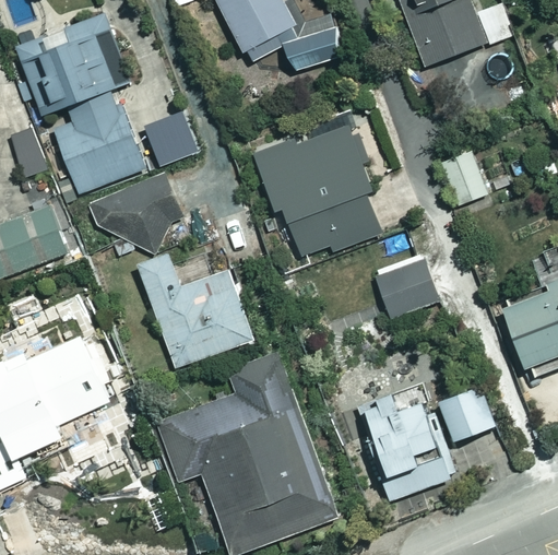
[(286,0),(283,2),(282,0),(214,0),(241,51),(246,50),(252,61),(282,46),(294,69),(340,57),(330,14),(305,22),(293,0),(286,0)]
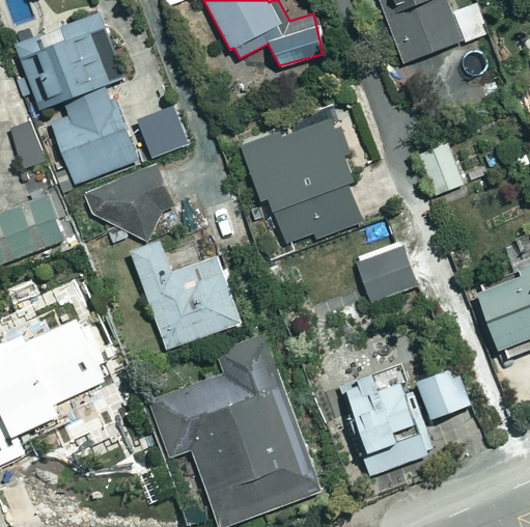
[(378,0),(401,63),(487,31),(477,3),(451,12),(446,0),(378,0)]
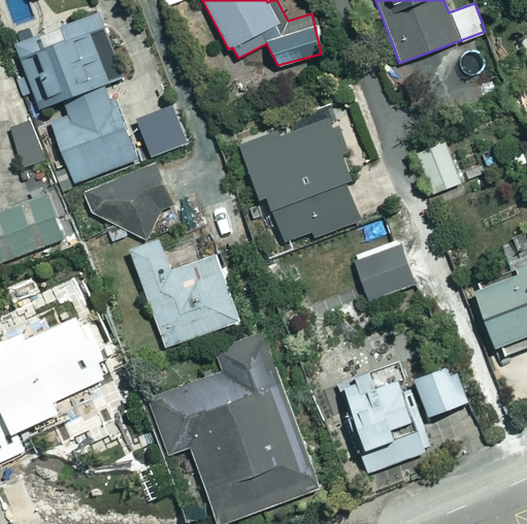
[(123,76),(98,11),(13,43),(39,111),(43,109),(72,184),(137,159),(108,83),(123,76)]
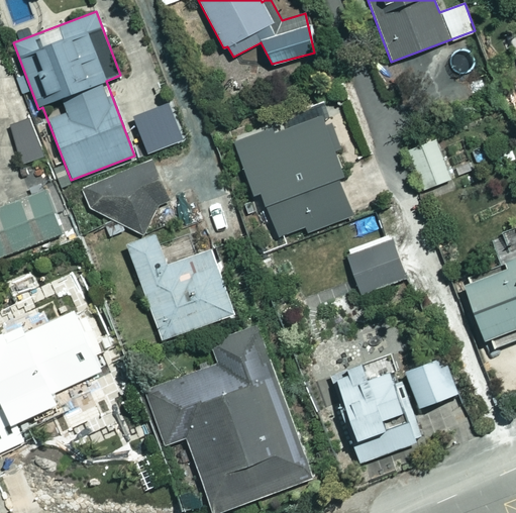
[(325,125),(321,115),(273,133),(271,127),(233,141),(252,193),(260,191),(277,236),(304,226),(306,234),(353,217),(338,177),(344,175),(334,150),(340,147),(331,123),(325,125)]
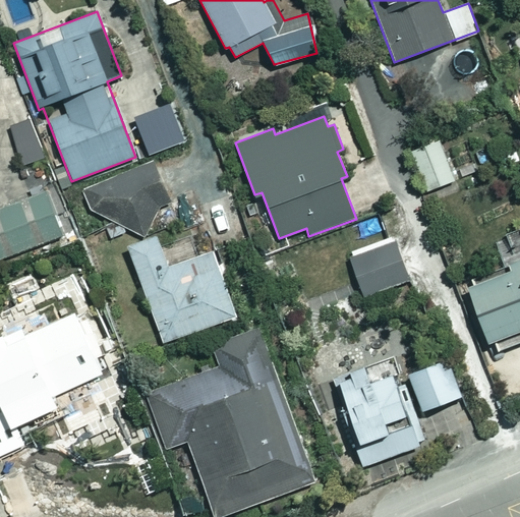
[(456,182),(441,139),(415,149),(431,191),(456,182)]
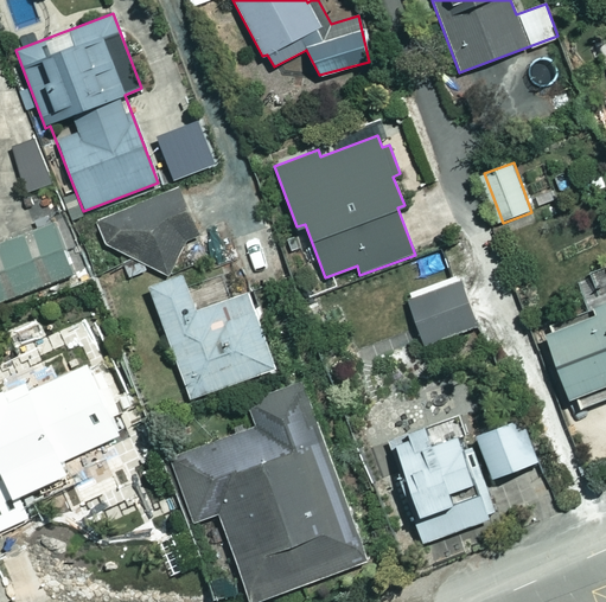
[(199,236),(179,185),(95,219),(106,245),(168,276),(186,241),(199,236)]
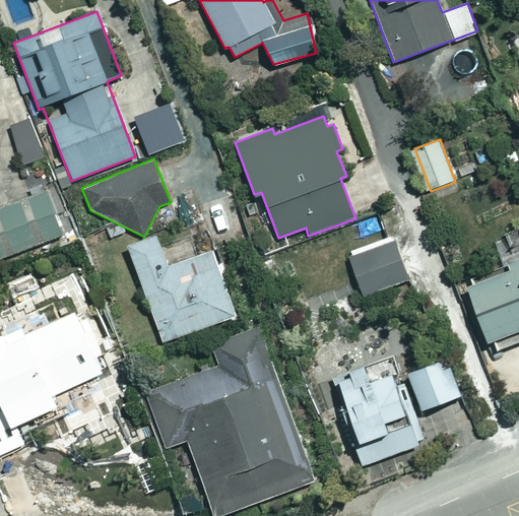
[(0,258),(62,237),(46,192),(0,207),(0,258)]
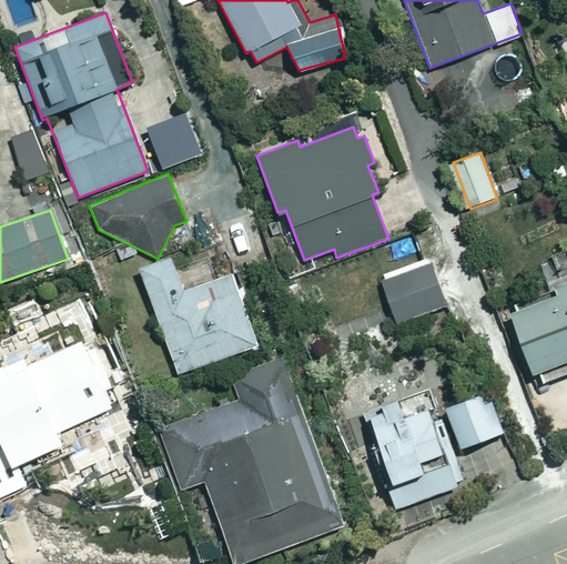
[(182,290),(169,255),(158,259),(139,265),(178,373),(257,345),(232,272),(182,290)]
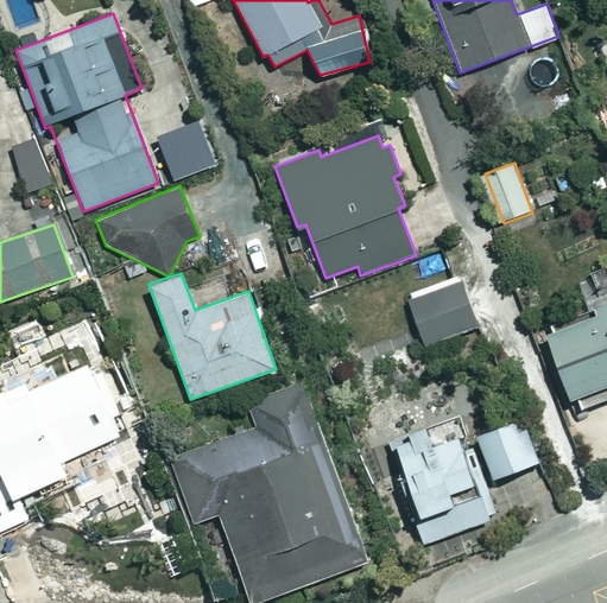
[(478,327),(462,280),(410,298),(425,344),(478,327)]
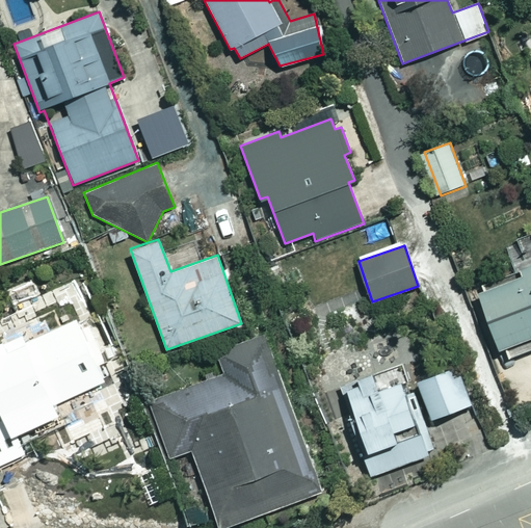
[(530,261),(519,266),(521,273),(476,290),(498,347),(530,334),(530,261)]
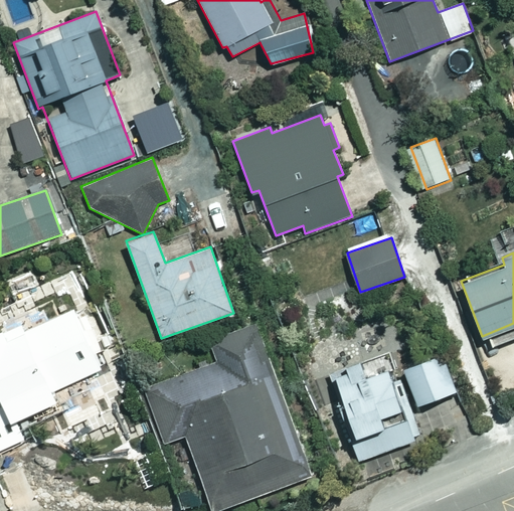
[(0,413),(101,369),(73,309),(25,331),(21,322),(0,331),(0,335),(1,339),(0,339),(0,413)]
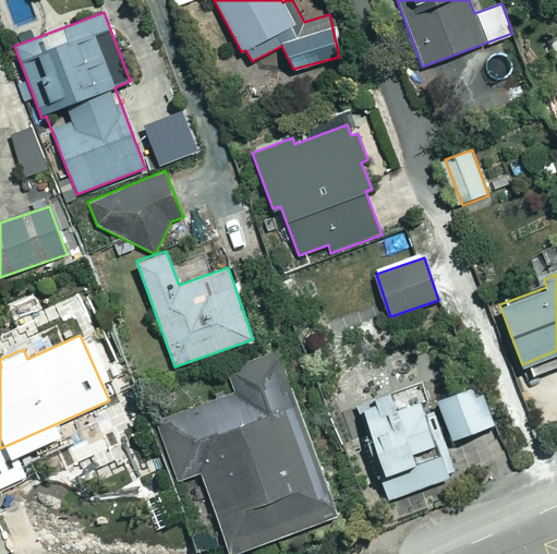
[(251,553),(342,520),(280,353),(232,371),(242,395),(164,424),(186,484),(208,476),(238,553),(251,553)]
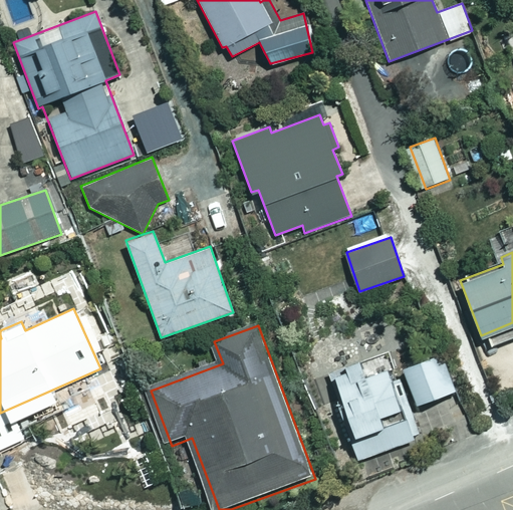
[(419,434),(388,349),(329,371),(341,403),(336,405),(348,437),(351,436),(360,460),(415,440),(413,436),(419,434)]
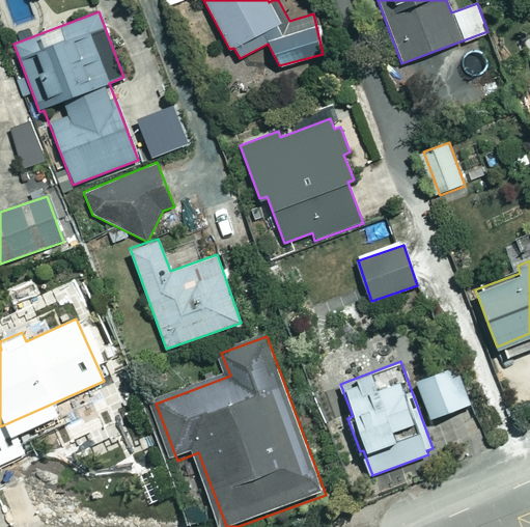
[(469,400),(455,363),(415,379),(429,416),(469,400)]
